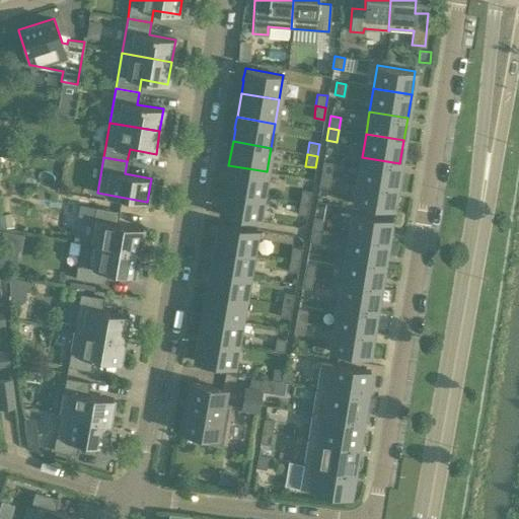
[(399,163),(362,157),(358,179),(396,186),(399,163)]
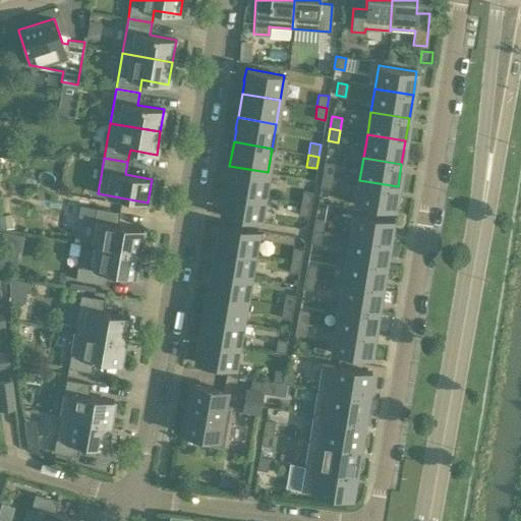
[(324,162),(322,174),(332,176),(334,164),(324,162)]
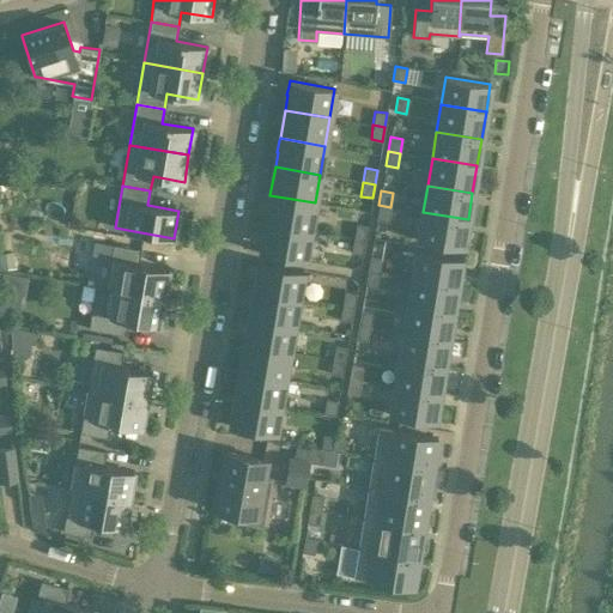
[(266,222),(265,223),(310,231),(315,202),(269,195),(267,210),(265,222),(266,222)]
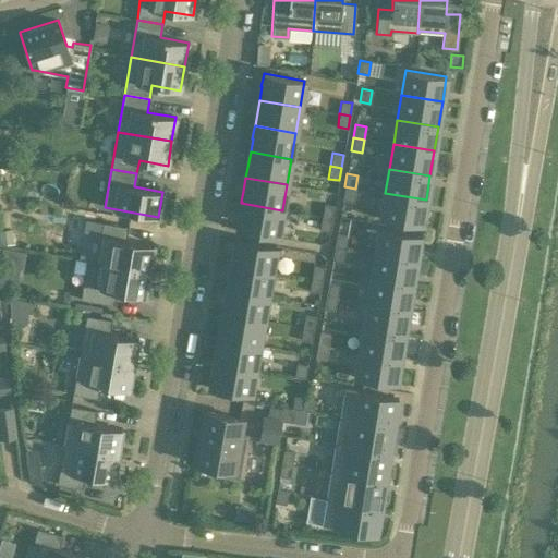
[(355,189),(344,186),(342,199),(353,202),(355,189)]
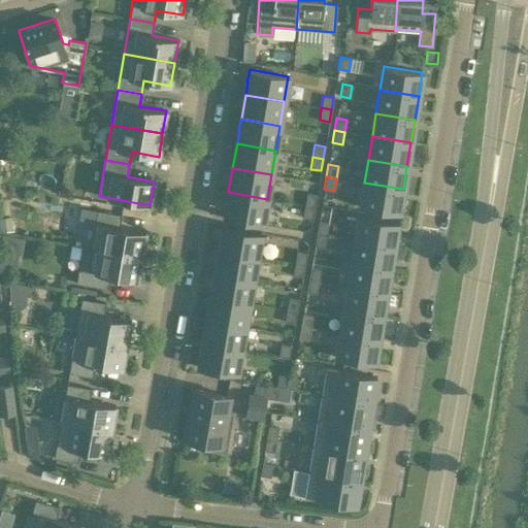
[(403,189),(364,183),(360,207),(399,213),(403,189)]
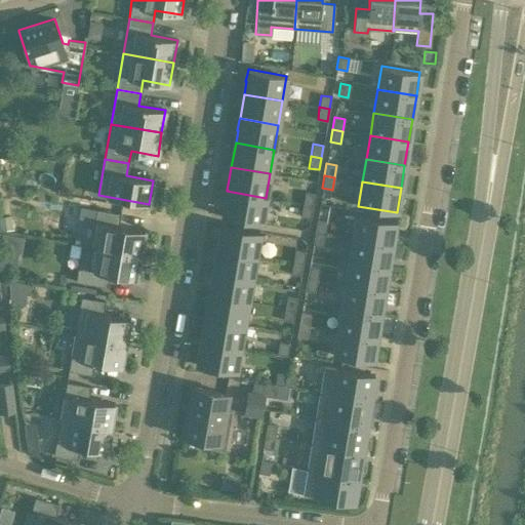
[(261,223),(266,198),(227,191),(223,216),(261,223)]
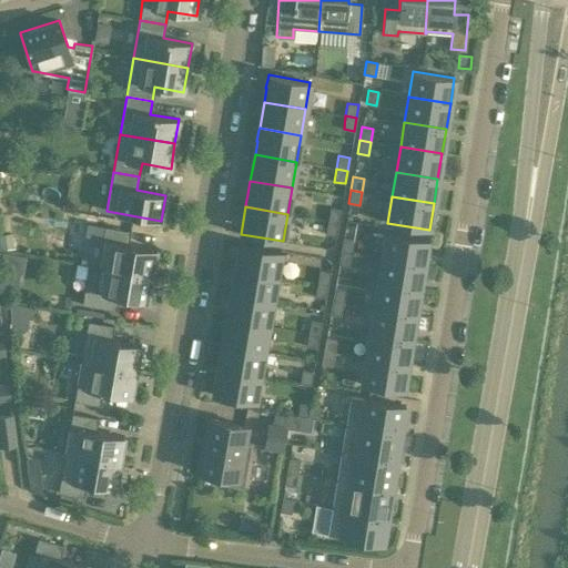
[(331,208),(328,221),(338,223),(341,210),(331,208)]
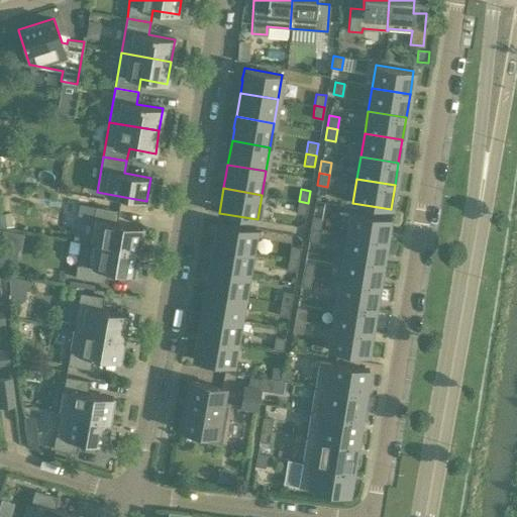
[(308,203),(299,201),(296,213),(306,215),(308,203)]
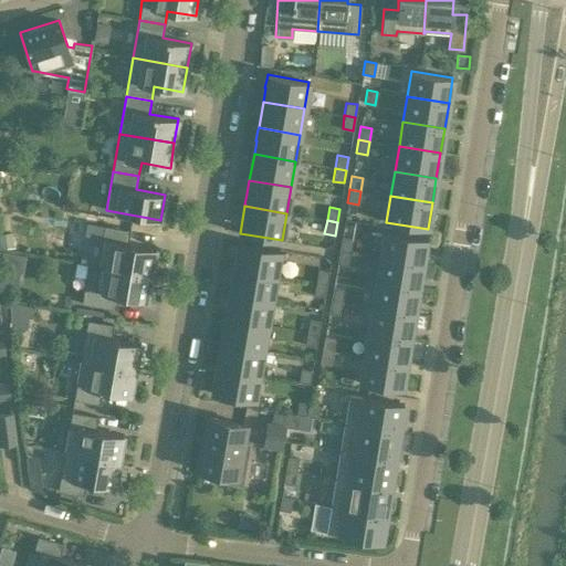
[(96,265),(152,274),(156,249),(127,243),(129,230),(103,226),(96,264),(96,265)]
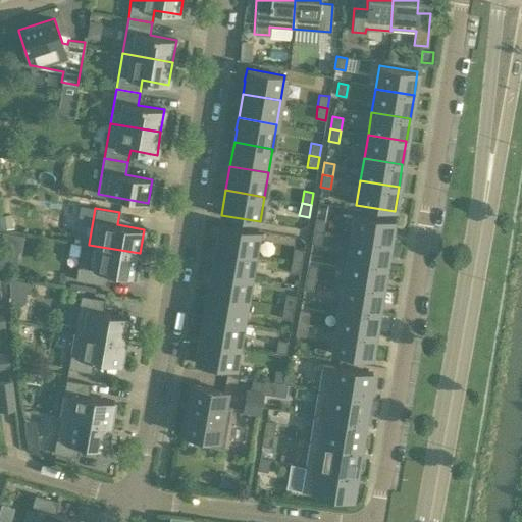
[(355,213),(351,238),(389,244),(394,219),(355,213)]
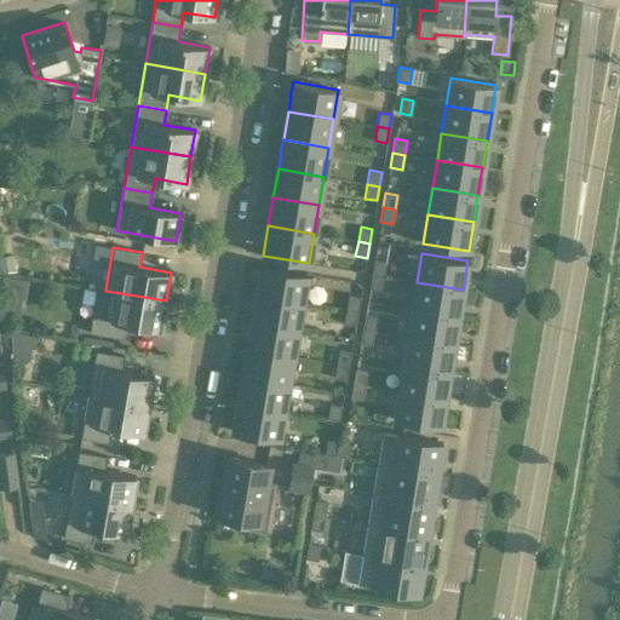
[(12,256),(0,256),(0,269),(0,271),(15,270),(12,256)]
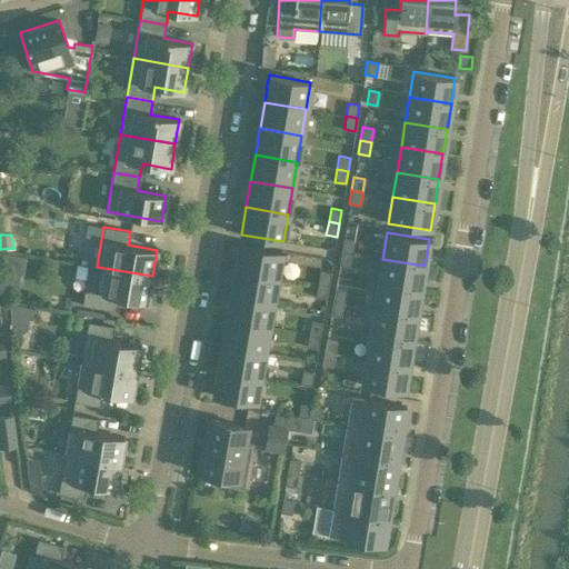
[(343,239),(341,251),(351,253),(353,240),(343,239)]
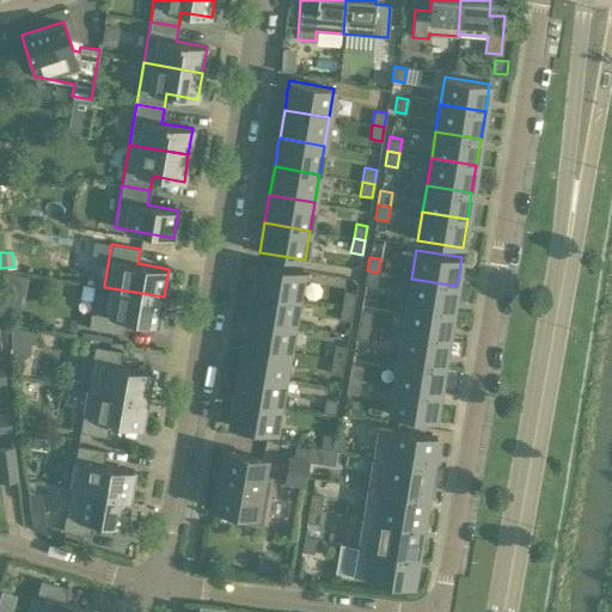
[(258,262),(254,291),(298,298),(303,270),(258,262)]
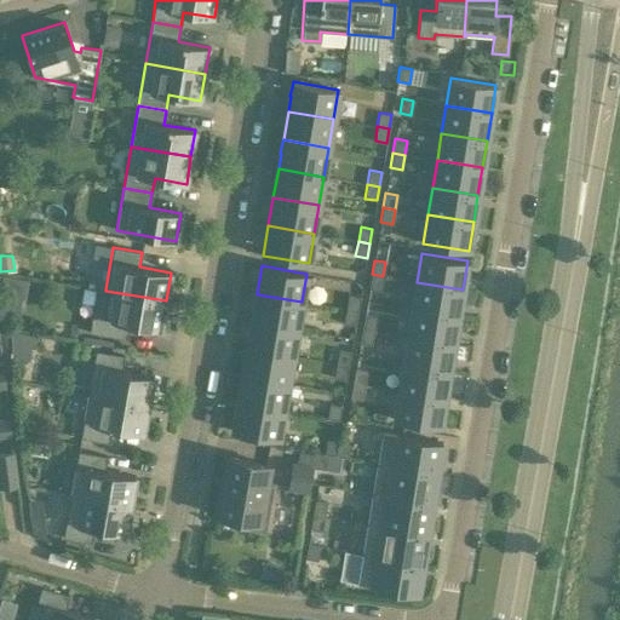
[(383,276),(372,274),(369,288),(380,291),(383,276)]
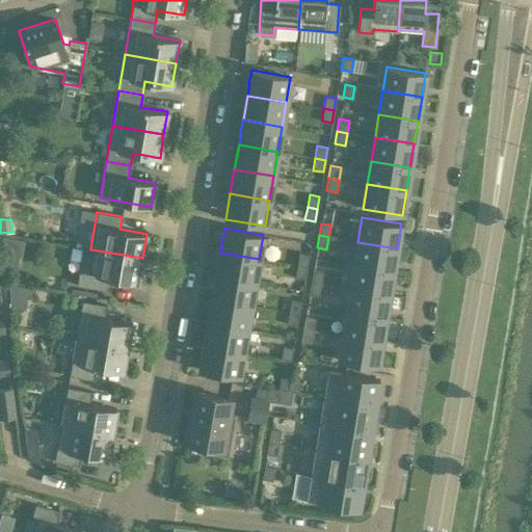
[(397,248),(357,242),(354,265),(393,271),(397,248)]
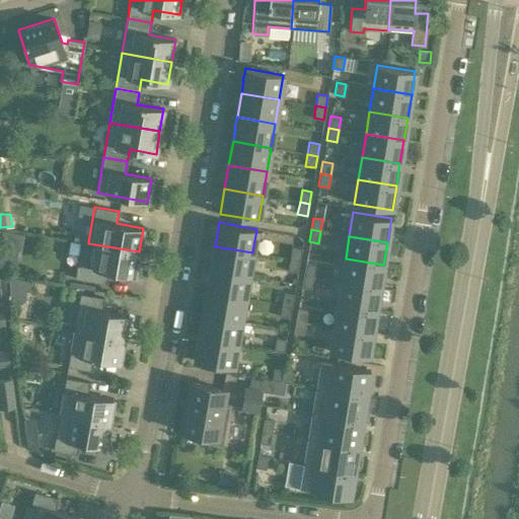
[(88,243),(88,242),(80,241),(80,242),(82,243),(78,265),(77,264),(74,278),(106,284),(108,271),(135,276),(139,251),(88,243)]
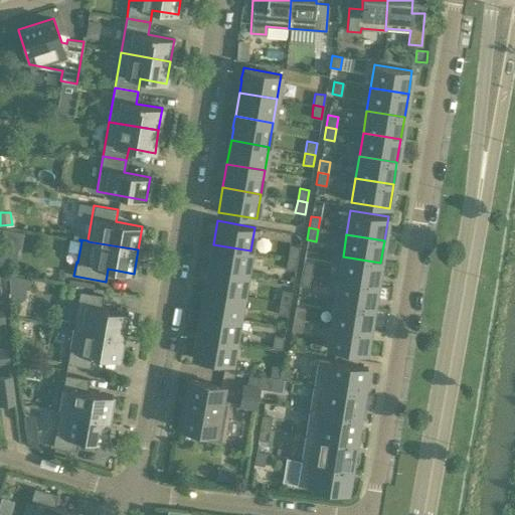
[(250,250),(213,244),(209,267),(246,274),(250,250)]
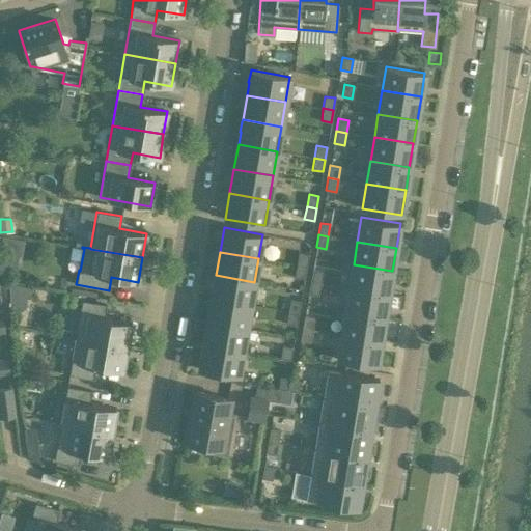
[(299,253),(297,266),(307,267),(309,254),(299,253)]
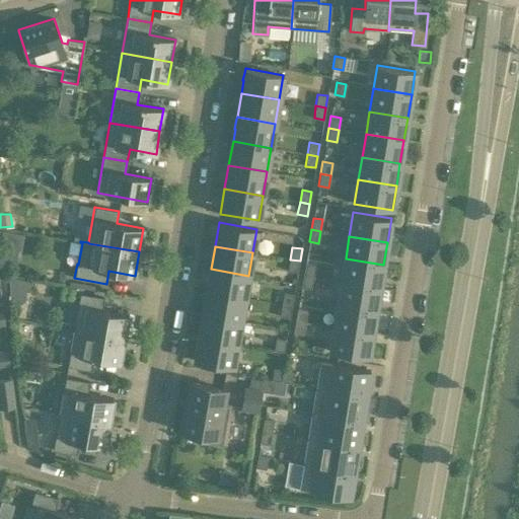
[(383,265),(346,258),(342,282),(379,288),(383,265)]
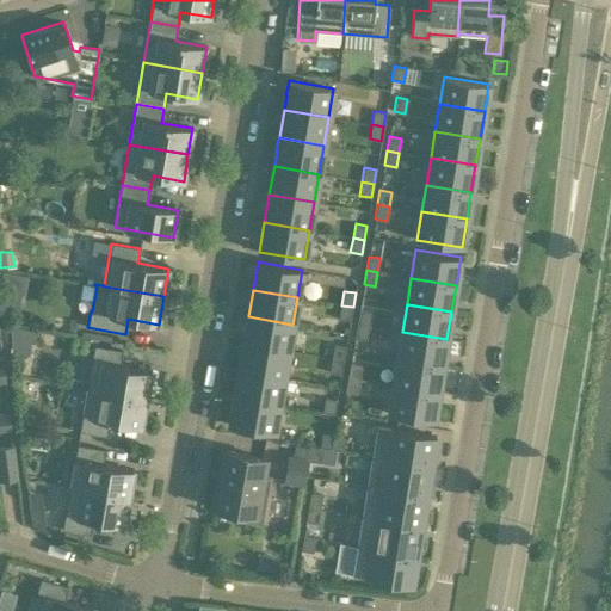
[(353,307),(341,306),(339,319),(351,321),(353,307)]
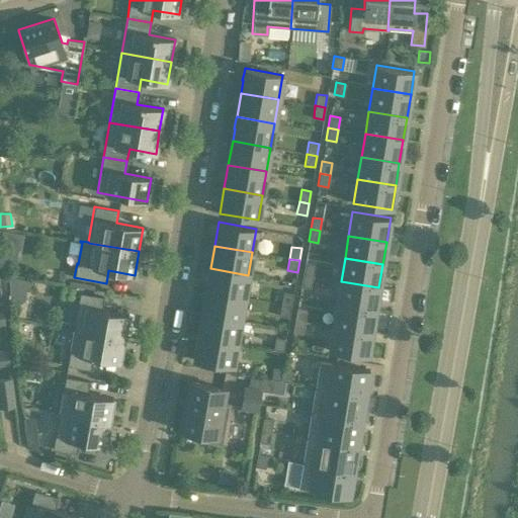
[(305,262),(303,274),(313,276),(315,264),(305,262)]
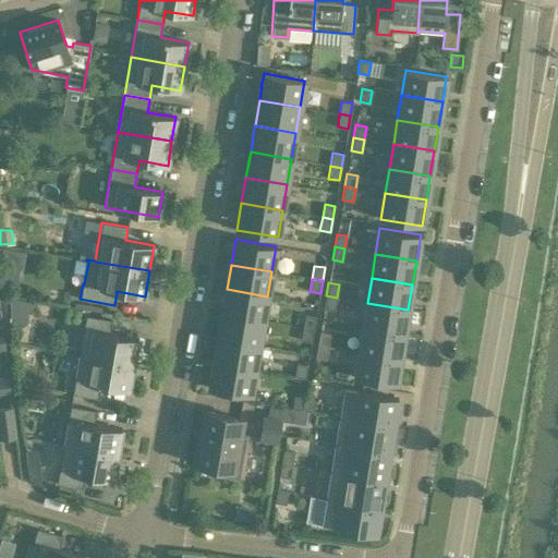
[(227,289),(222,314),(263,320),(267,296),(227,289)]
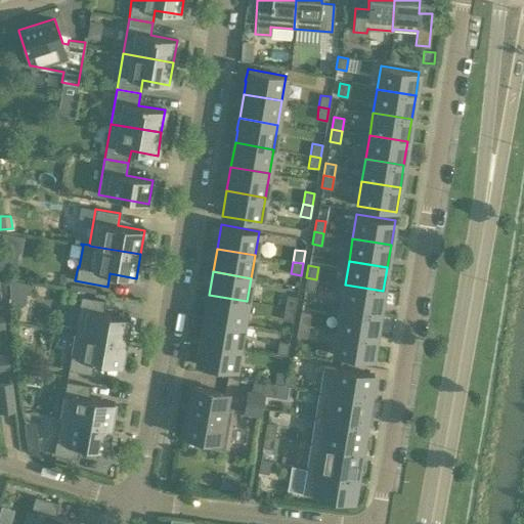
[(316,279),(306,277),(304,290),(314,292),(316,279)]
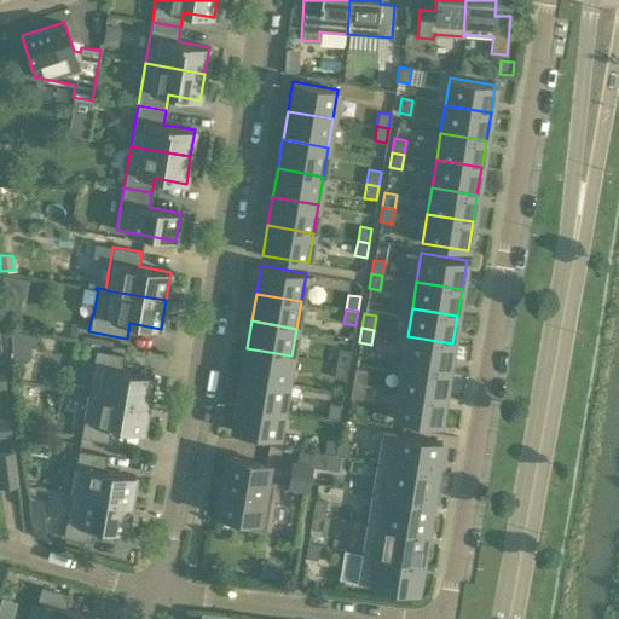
[(12,350),(30,353),(34,335),(16,331),(12,350)]
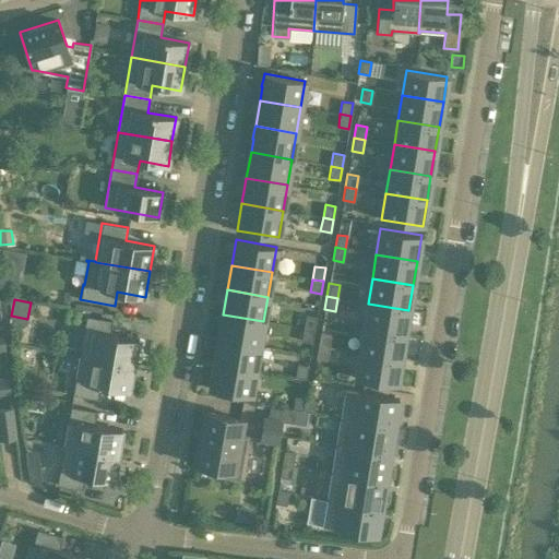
[(408,310),(368,304),(364,328),(405,334),(408,310)]
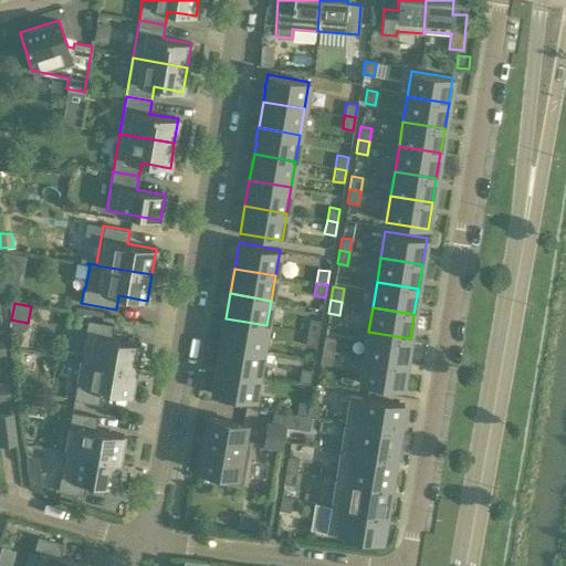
[(266,325),(226,318),(221,343),(262,350),(266,325)]
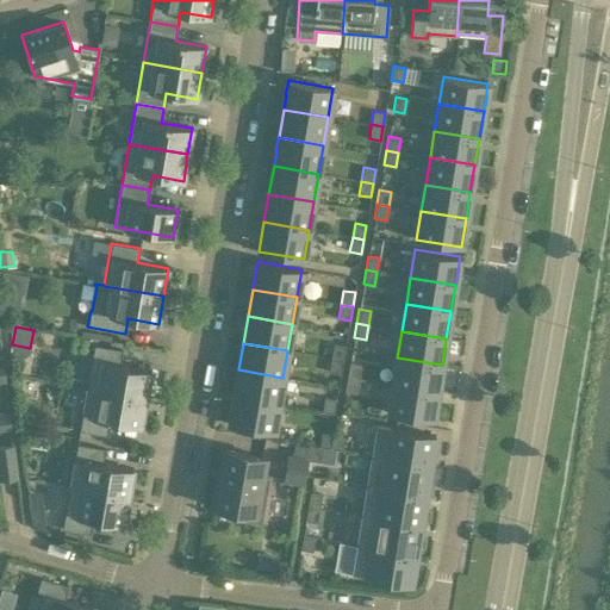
[(86,387),(145,398),(150,371),(119,365),(122,350),(94,344),(86,387)]
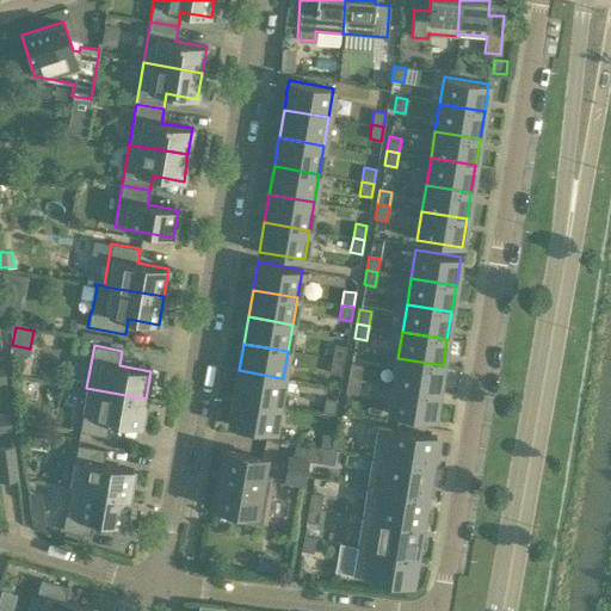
[(334,345),(332,359),(344,360),(346,346),(334,345)]
